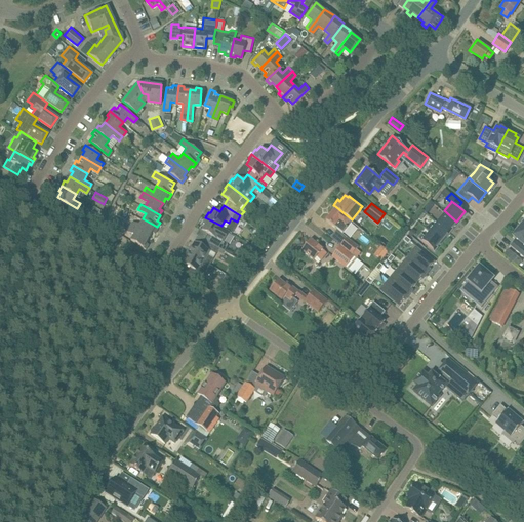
[(352,219),(335,206),(325,218),(335,227),(335,226),(343,232),(352,219)]
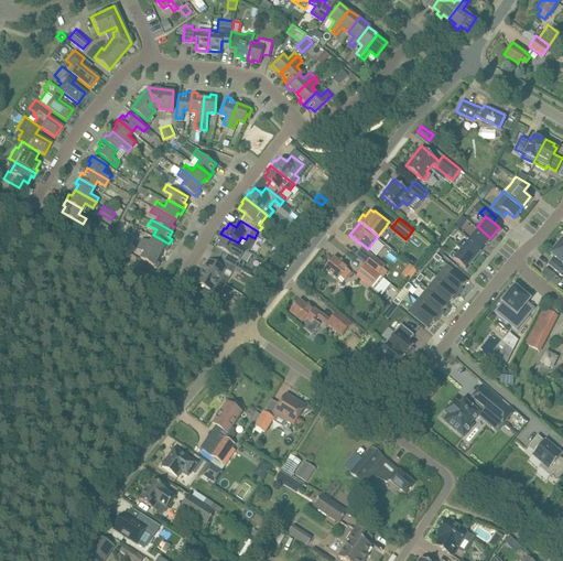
[(483,248),(490,238),(477,226),(468,236),(483,248)]
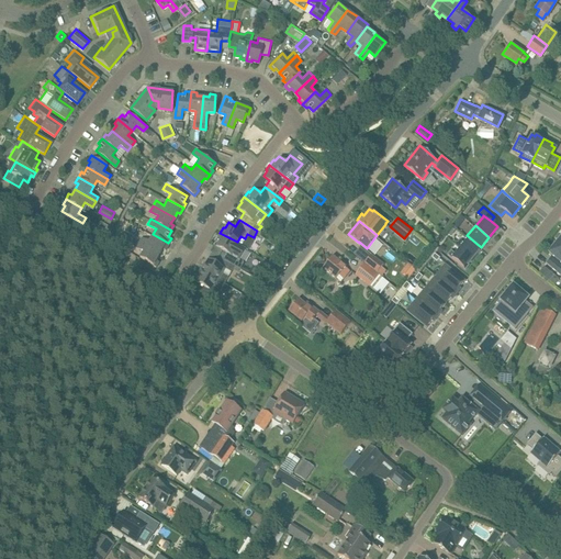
[(219,255),(222,257),(234,264),(239,267),(243,261),(243,258),(239,257),(246,247),(237,242),(220,233),(217,237),(219,238),(215,244),(222,248),(219,255)]
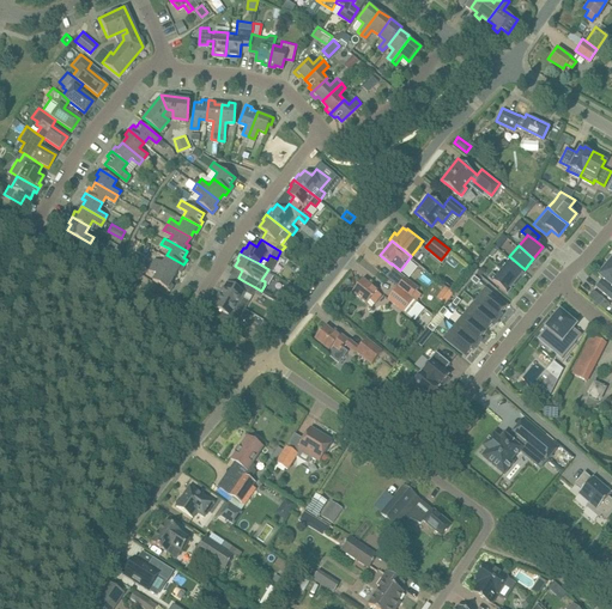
[(180,270),(183,265),(167,255),(163,261),(153,256),(151,262),(174,275),(177,269),(180,270)]
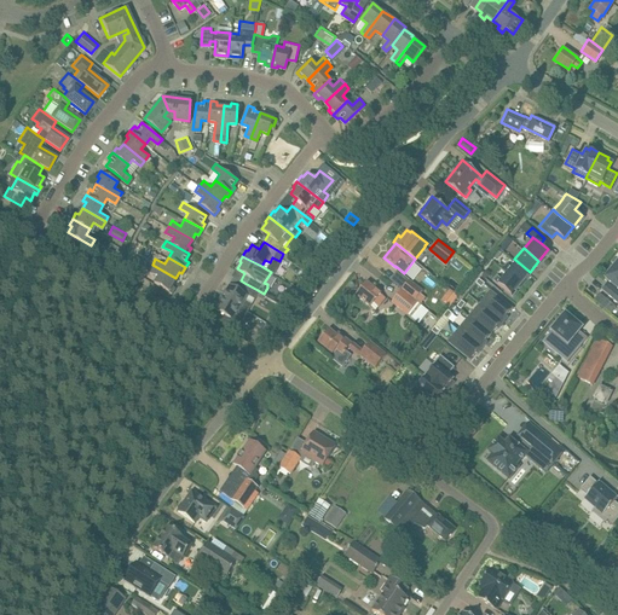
[(506,270),(520,283),(530,272),(514,259),(506,270)]
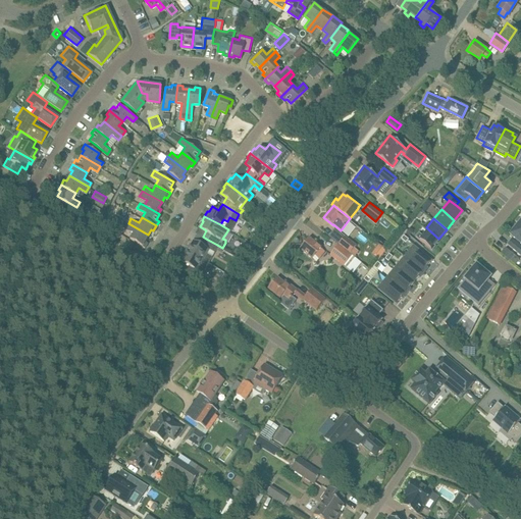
[(520,226),(516,222),(510,229),(512,230),(510,232),(512,235),(507,242),(520,254),(520,253),(520,226)]
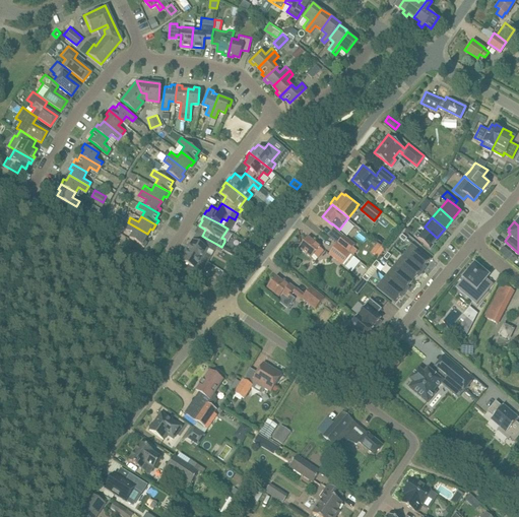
[(147,234),(128,222),(125,228),(132,232),(129,237),(143,245),(146,240),(144,239),(147,234)]
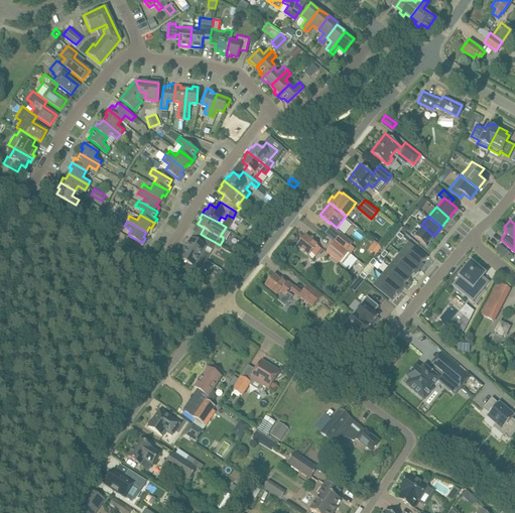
[(426,245),(433,236),(421,225),(417,231),(413,228),(410,232),(426,245)]
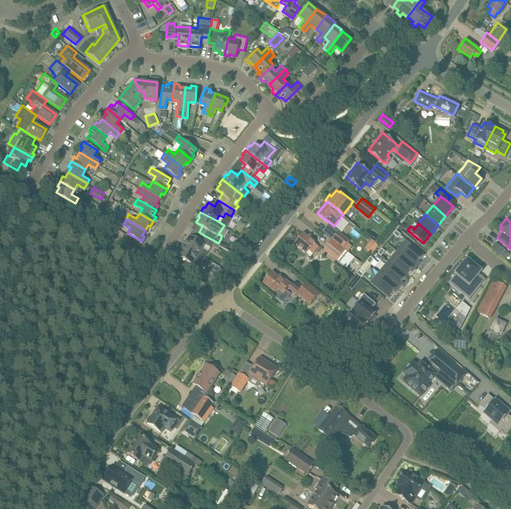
[(331,237),(342,246),(349,238),(338,229),(331,237)]
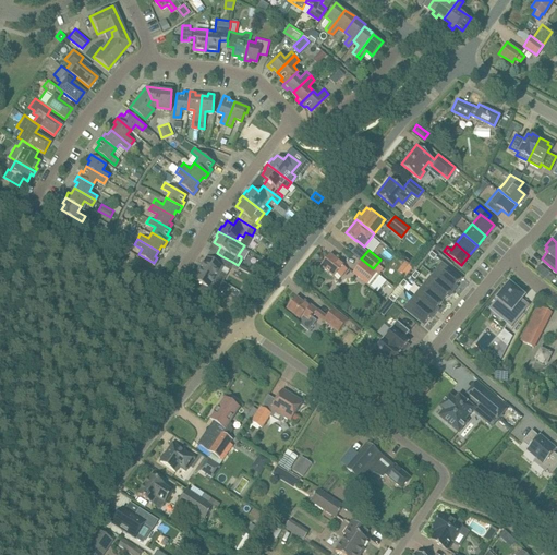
[(342,263),(338,260),(330,253),(321,265),(334,275),(336,272),(340,275),(347,267),(342,264),(342,263)]
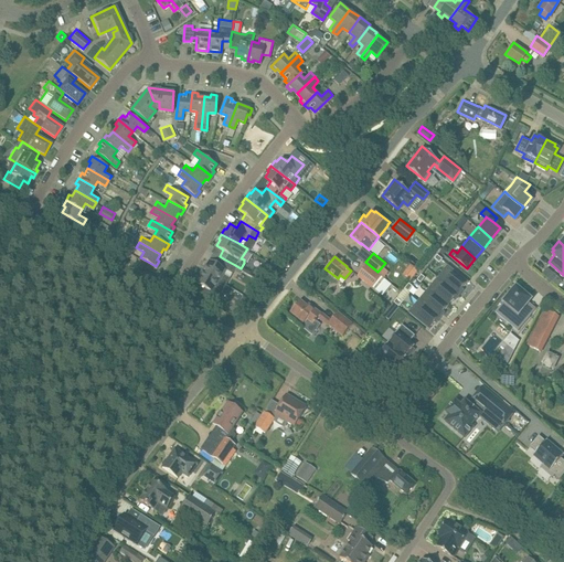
[(232,272),(235,265),(223,258),(220,264),(209,258),(206,263),(204,262),(201,268),(220,279),(225,283),(230,276),(223,273),(226,268),(232,272)]
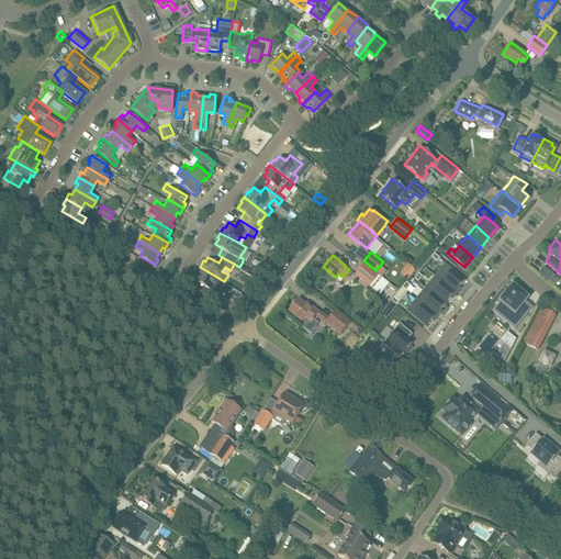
[(363,260),(355,272),(369,284),(379,272),(376,270),(363,260)]
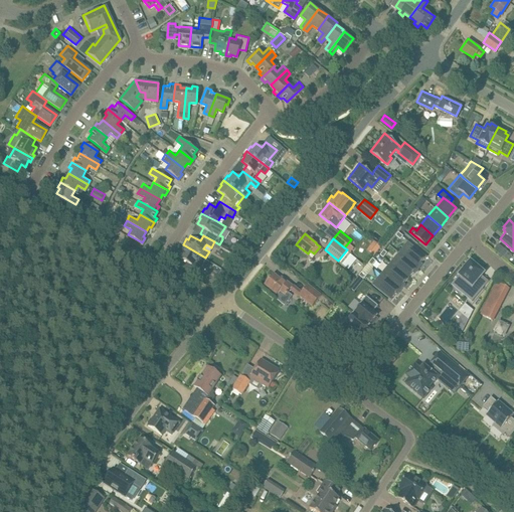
[(366,248),(374,253),(381,244),(373,238),(366,248)]
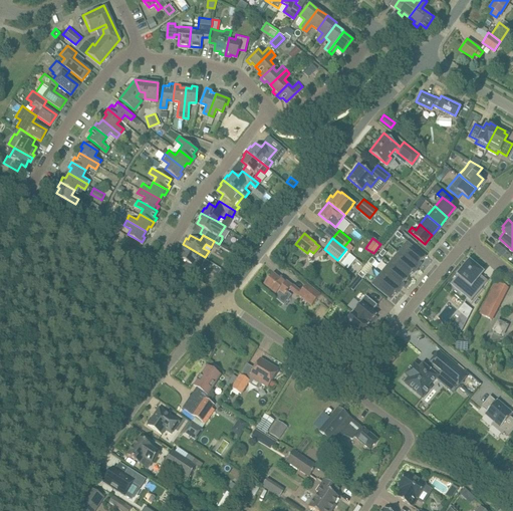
[(424,255),(407,240),(398,251),(417,266),(420,262),(419,261),(424,255)]
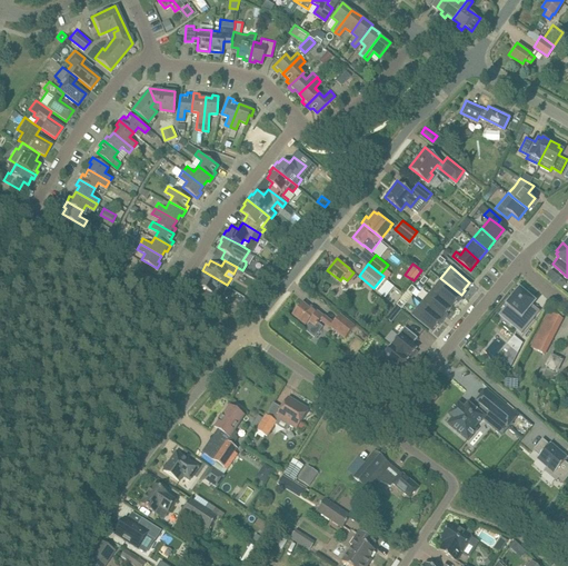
[(220,296),(227,285),(221,281),(202,270),(198,278),(199,278),(197,283),(208,289),(203,296),(217,303),(220,296)]
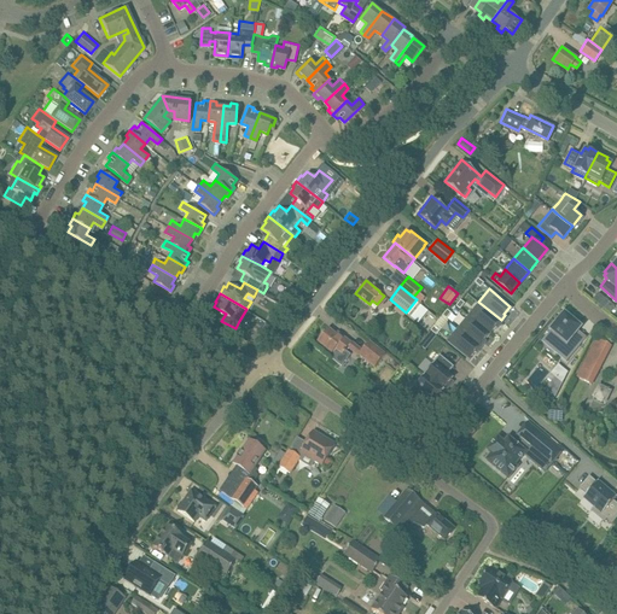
[(501,320),(478,302),(467,314),(489,332),(495,323),(496,325),(501,320)]
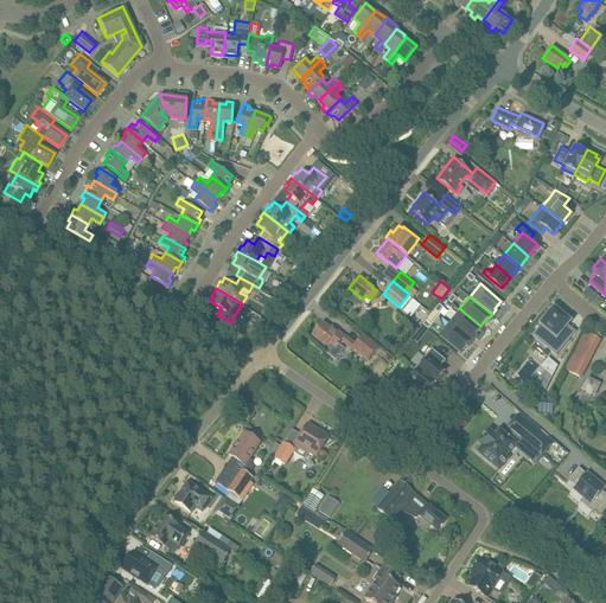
[(563,309),(555,302),(550,308),(553,309),(536,328),(549,339),(543,345),(556,355),(571,339),(562,332),(572,321),(561,312),(563,309)]
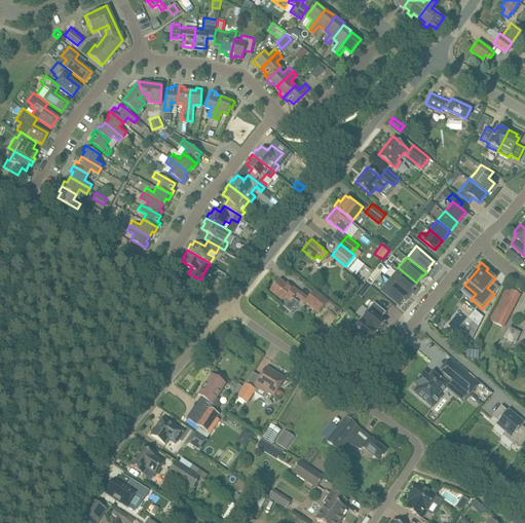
[(416,283),(398,267),(389,277),(409,294),(412,290),(411,289),(416,283)]
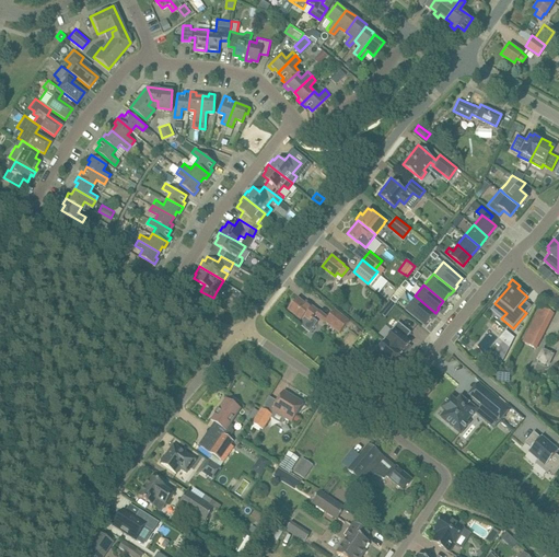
[(435,313),(415,296),(405,308),(424,323),(430,316),(431,317),(435,313)]
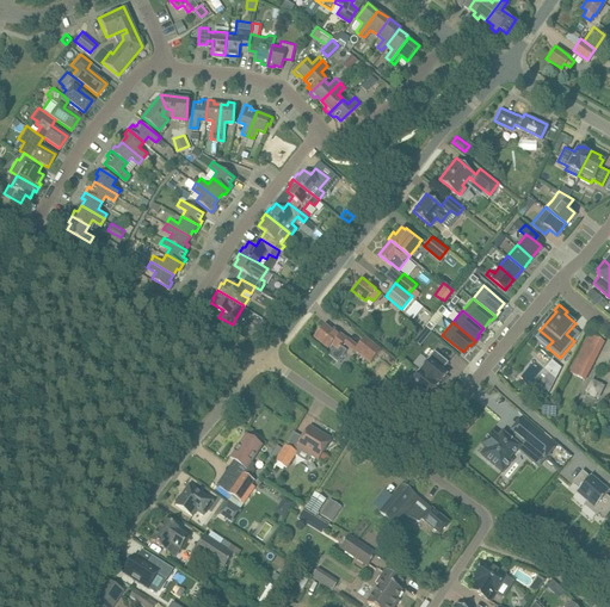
[(324,323),(314,335),(327,346),(324,350),(337,359),(345,348),(340,345),(343,341),(347,345),(351,339),(346,335),(345,336),(333,327),(331,329),(324,323)]
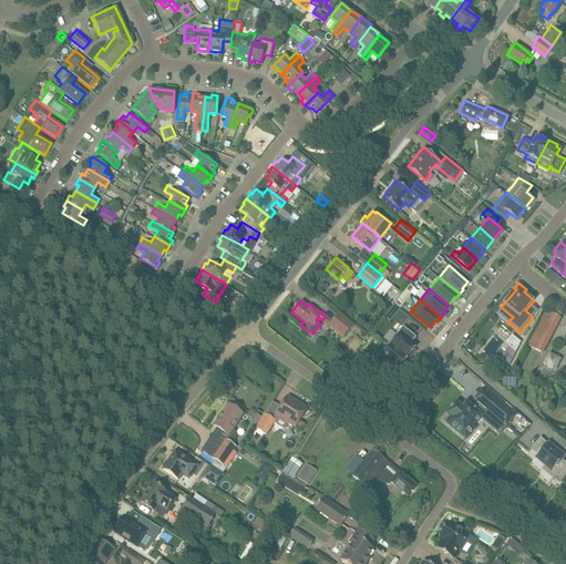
[(393,303),(389,308),(394,313),(399,307),(393,303)]
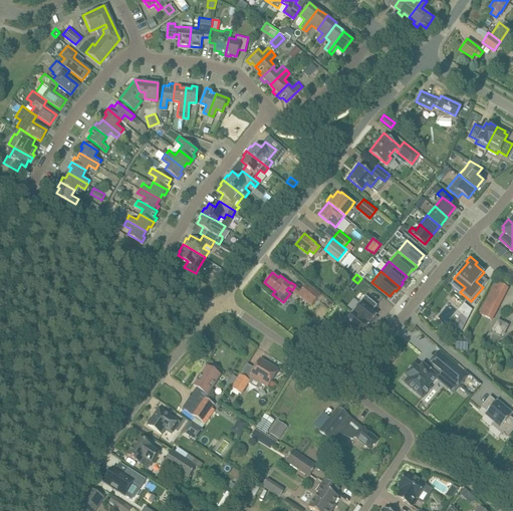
[(507,286),(495,280),(479,311),(491,317),(507,286)]
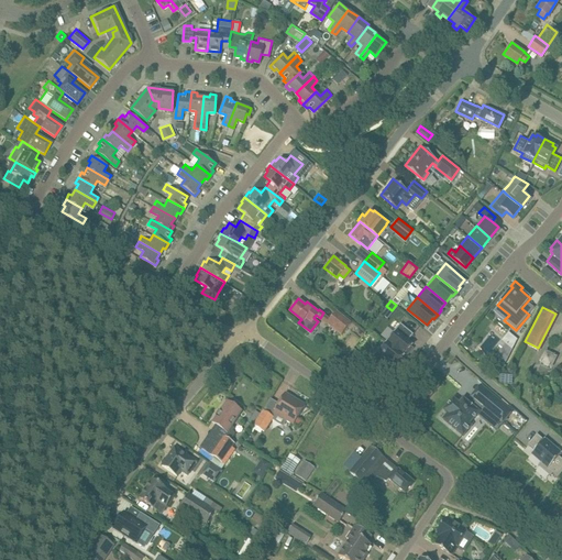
[(329,317),(326,321),(340,332),(350,320),(335,309),(329,317)]
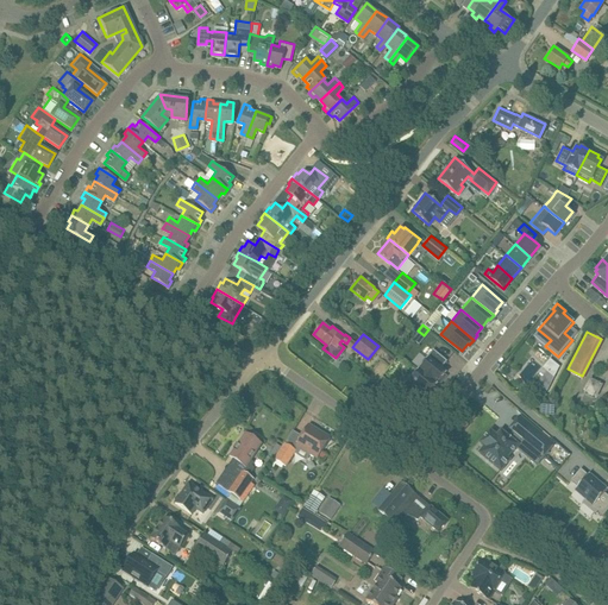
[(424,361),(415,372),(432,385),(434,382),(437,384),(442,377),(440,376),(440,375),(436,370),(442,361),(428,351),(421,359),(424,361)]
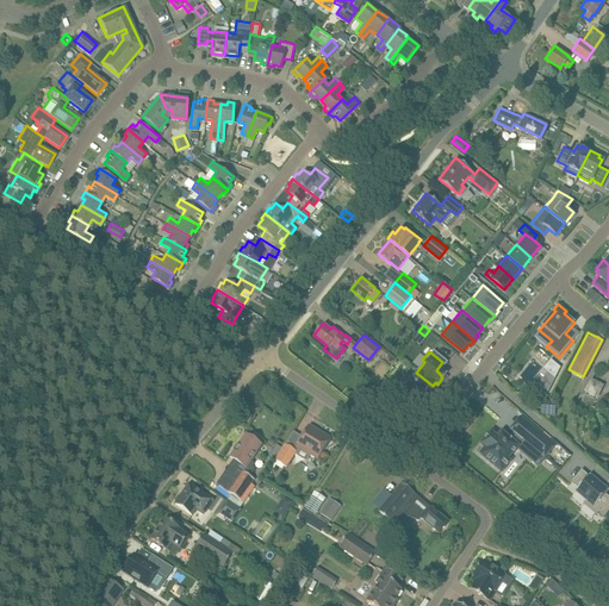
[(542,375),(538,381),(547,389),(554,375),(550,370),(545,378),(542,375)]
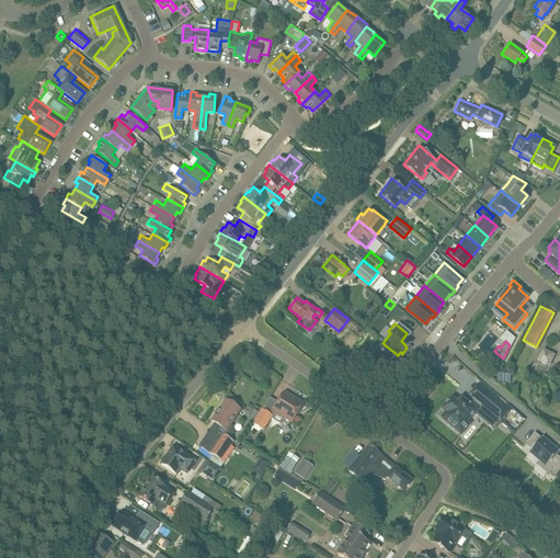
[(373,351),(366,360),(378,369),(385,362),(389,366),(390,365),(392,366),(397,360),(396,359),(398,355),(383,343),(375,353),(373,351)]
